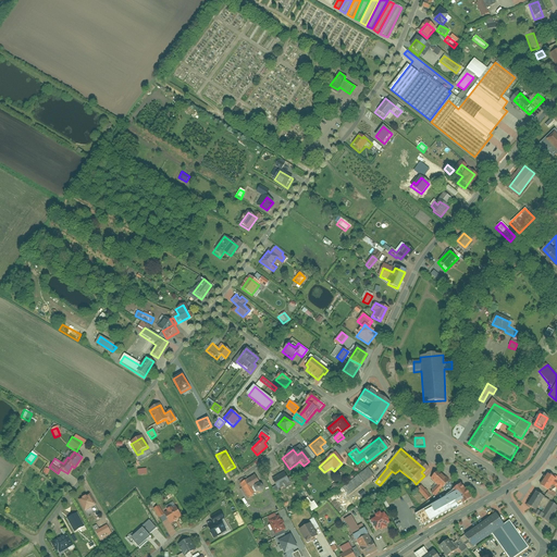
[(348,496),(373,475),(368,470),(343,490),(348,496)]
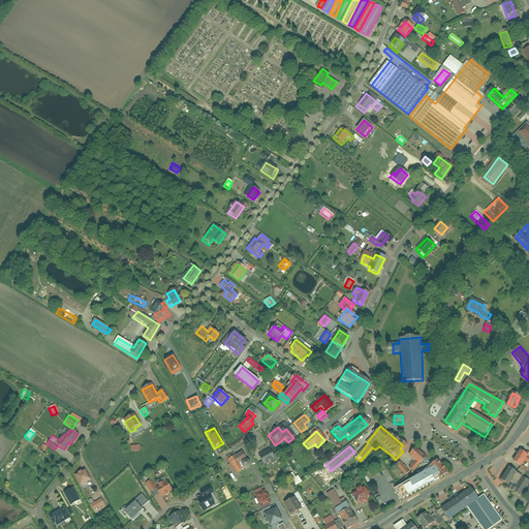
[(523,448),(516,459),(522,464),(525,460),(528,462),(528,456),(527,455),(528,453),(523,448)]
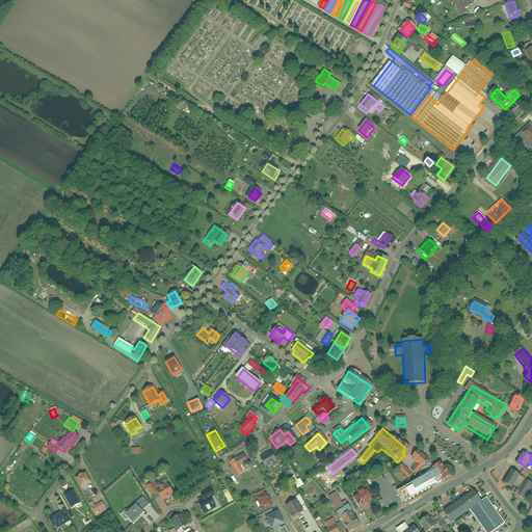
[(410,471),(415,474),(425,458),(416,452),(410,459),(416,462),(410,471)]
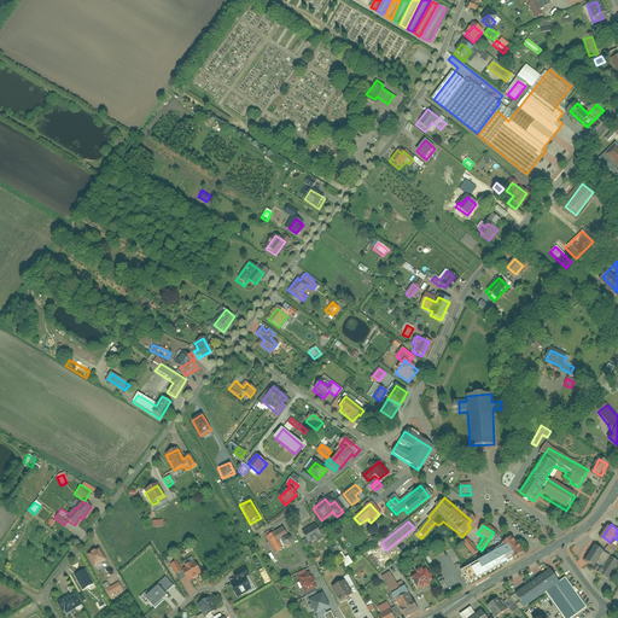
[(301,534),(305,544),(319,537),(314,526),(301,534)]
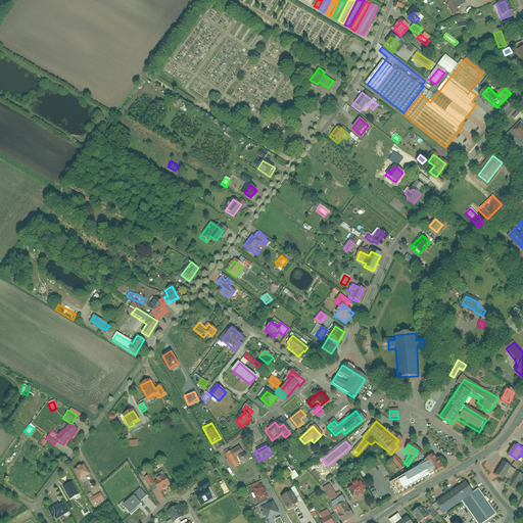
[(225,454),(232,468),(244,462),(238,447),(225,454)]
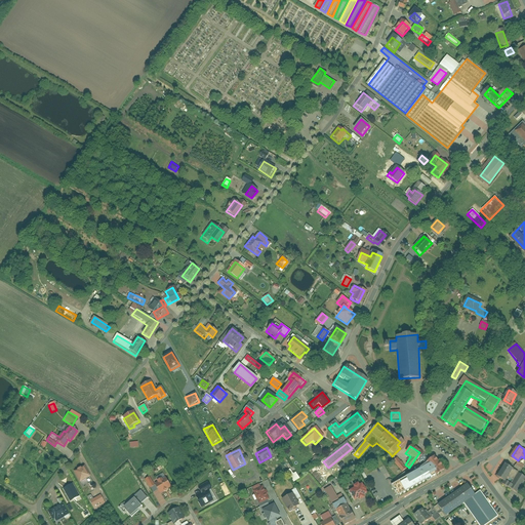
[(402,481),(407,490),(442,471),(433,455),(425,461),(423,465),(402,481)]
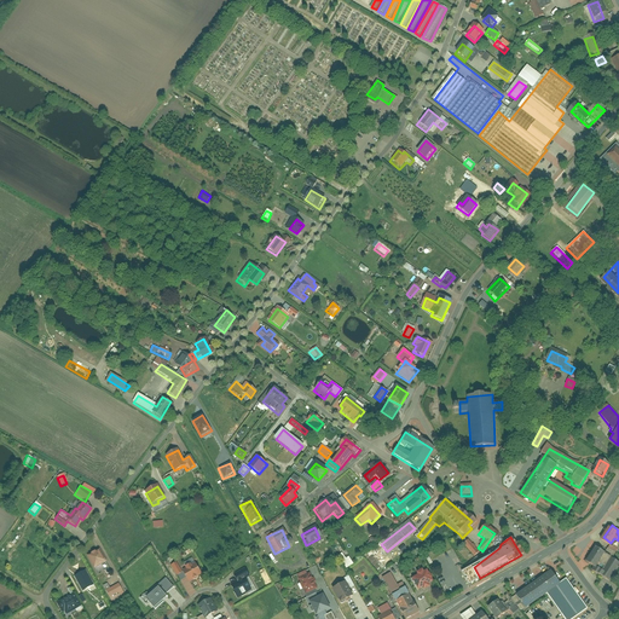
[(479,554),(468,541),(463,545),(474,557),(479,554)]
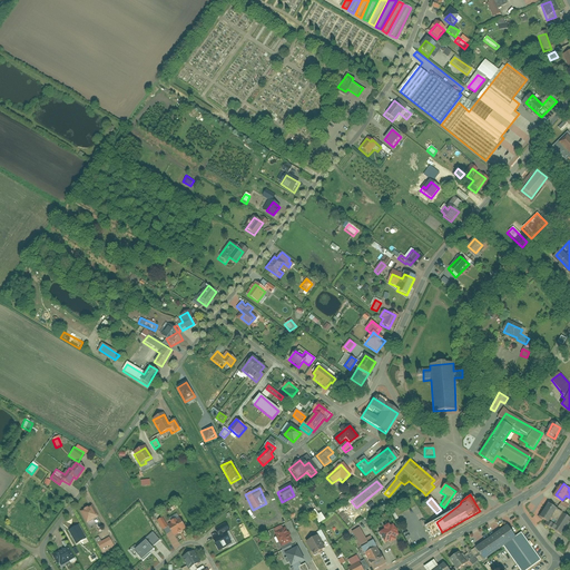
[(569,518),(569,514),(551,503),(543,516),(544,517),(549,519),(547,522),(562,531),(569,518)]
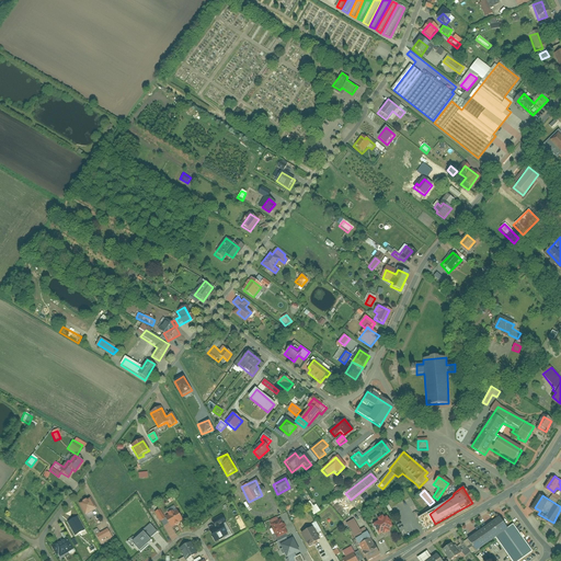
[(89,500),(78,504),(83,515),(94,510),(89,500)]
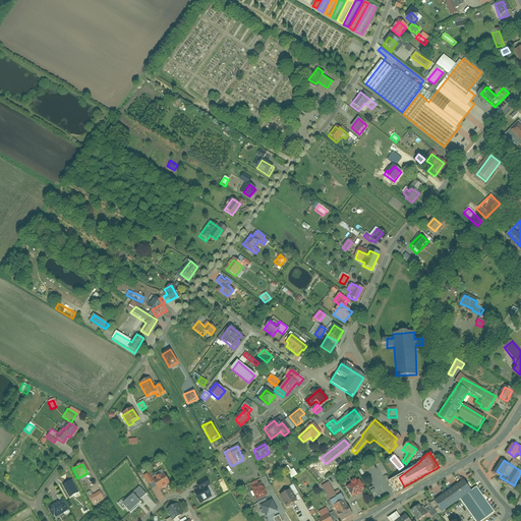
[(287,466),(284,468),(291,479),(297,475),(293,469),(290,471),(287,466)]
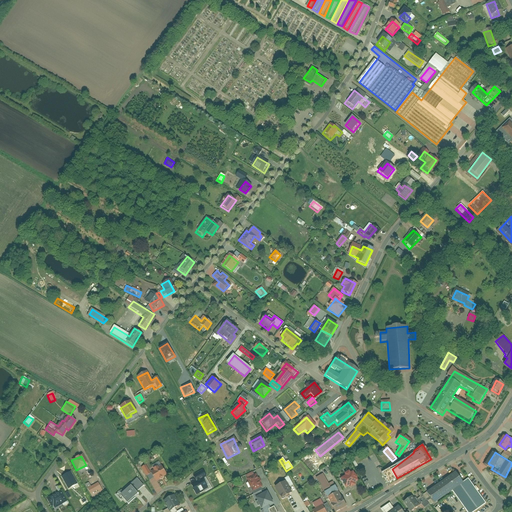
[(149,464),(142,468),(146,475),(148,474),(150,477),(154,475),(157,480),(165,475),(160,467),(153,471),(149,464)]
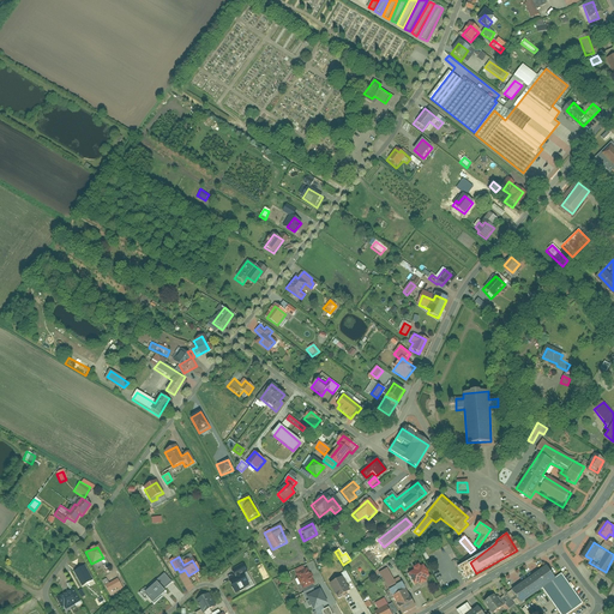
[(234,576),(228,579),(235,593),(247,587),(242,577),(248,573),(242,564),(230,570),(234,576)]
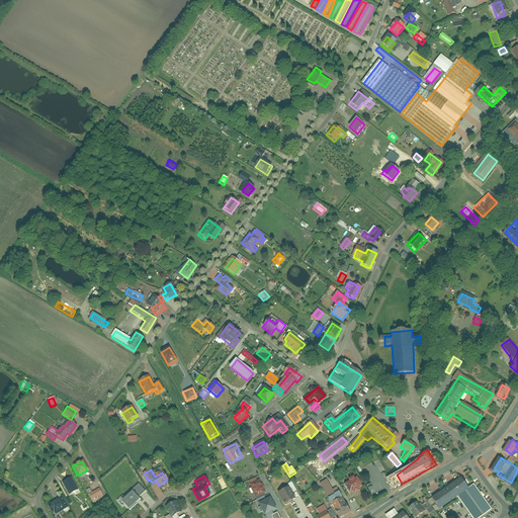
[(347,481),(348,482),(343,485),(349,497),(352,495),(354,497),(361,493),(360,491),(363,489),(357,478),(353,480),(352,478),(347,481)]
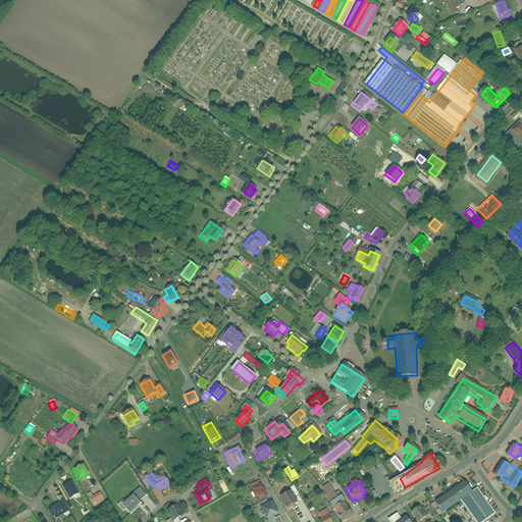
[(80,493),(72,482),(63,486),(70,499),(80,493)]
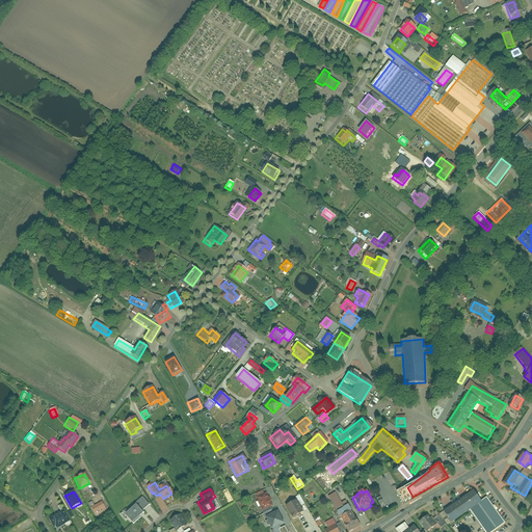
[(472,507),(488,531),(489,531),(504,522),(486,498),(482,501),(475,493),(448,512),(447,510),(434,520),(430,514),(421,522),(428,530),(436,524),(440,528),(451,520),(452,522),(472,507)]
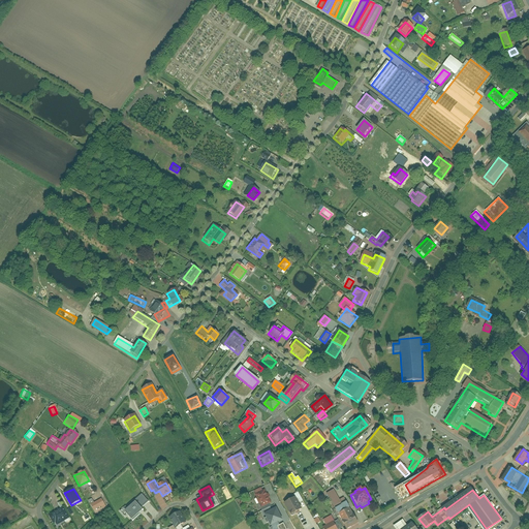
[(263,491),(254,496),(260,507),(270,503),(263,491)]
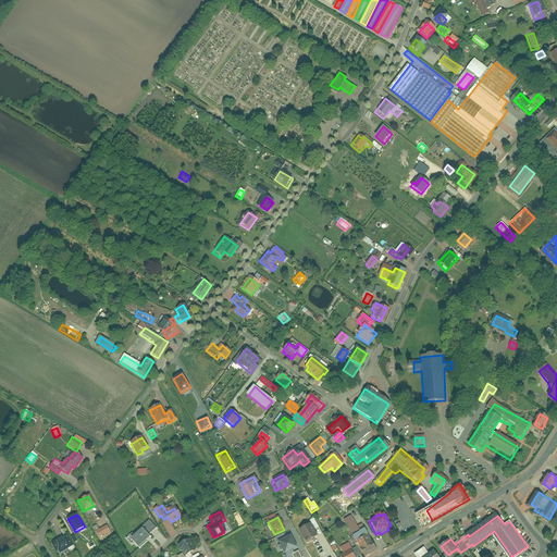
[(313,519),(309,521),(313,530),(318,528),(313,519)]
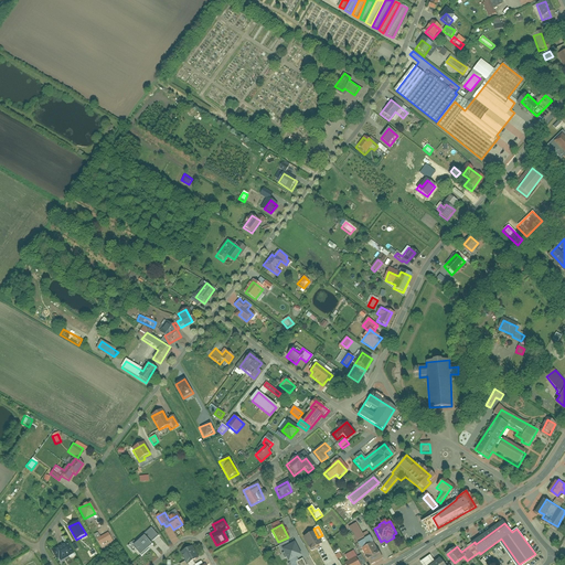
[(350,530),(369,564),(379,557),(365,534),(361,536),(355,526),(350,530)]
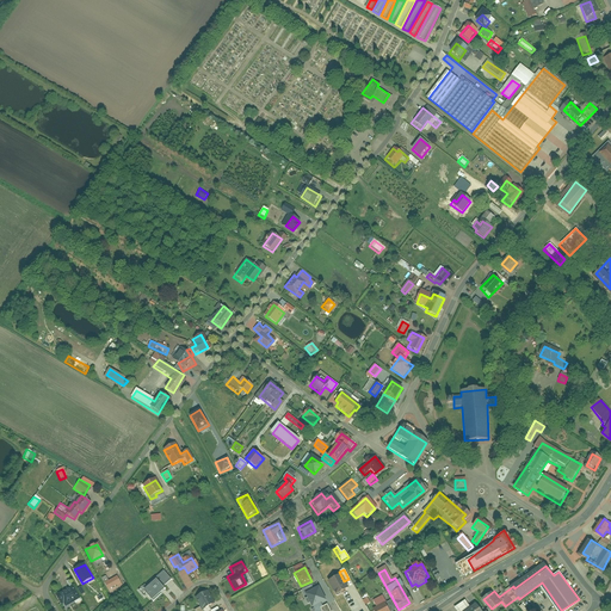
[(172,580),(165,572),(143,592),(154,603),(166,590),(165,588),(172,580)]
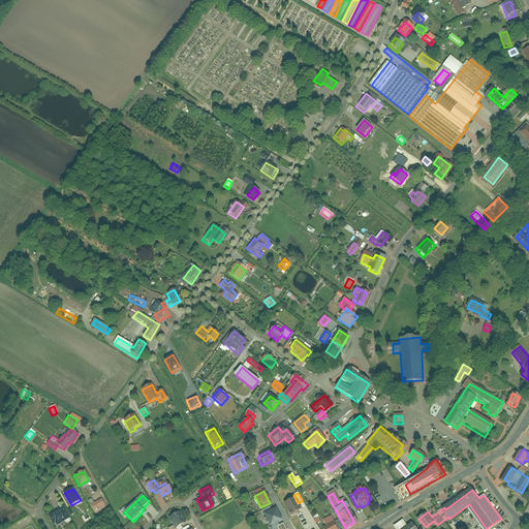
[(101,499),(90,504),(93,512),(100,508),(102,510),(106,507),(101,499)]
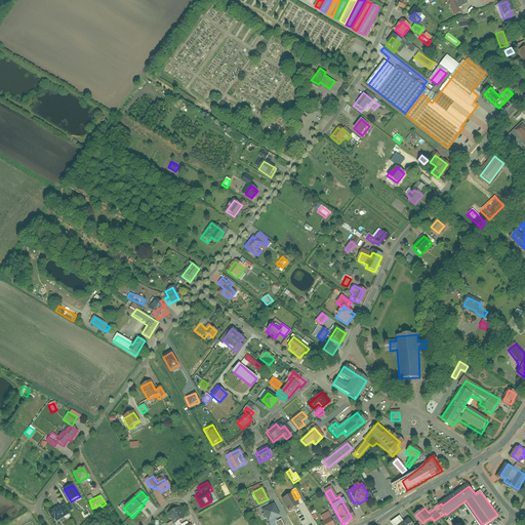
[(284,499),(290,510),(296,507),(291,496),(284,499)]
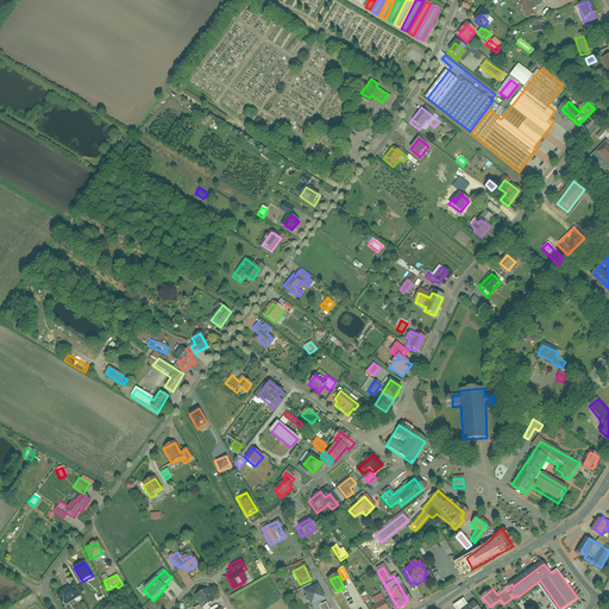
[(73,583),(55,594),(63,608),(81,597),(73,583)]
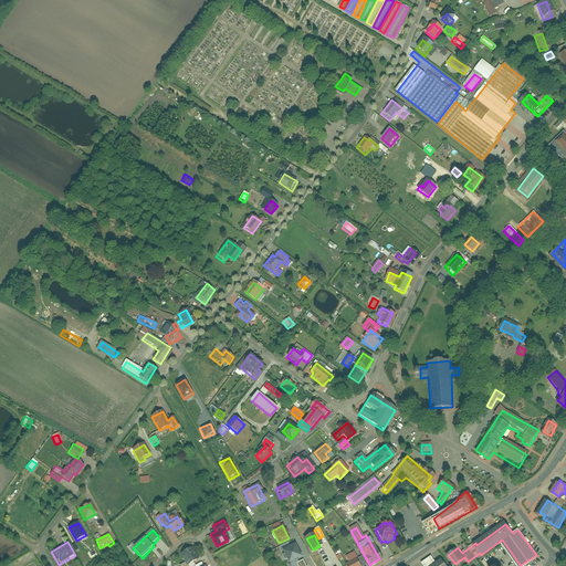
[(295,545),(284,552),(290,563),(302,556),(295,545)]
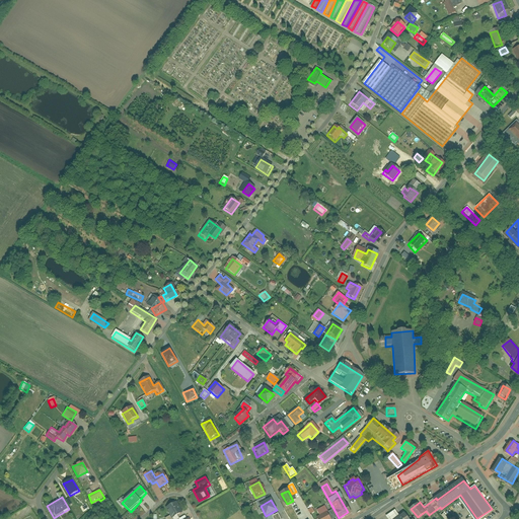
[(175,518),(173,514),(180,510),(176,502),(166,508),(169,514),(164,517),(165,518),(175,518)]
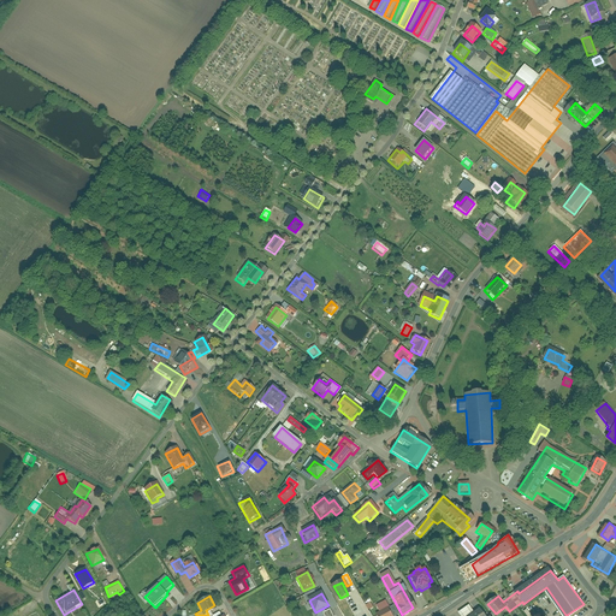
[(398,615),(394,606),(390,609),(385,602),(377,606),(380,614),(375,615),(398,615)]
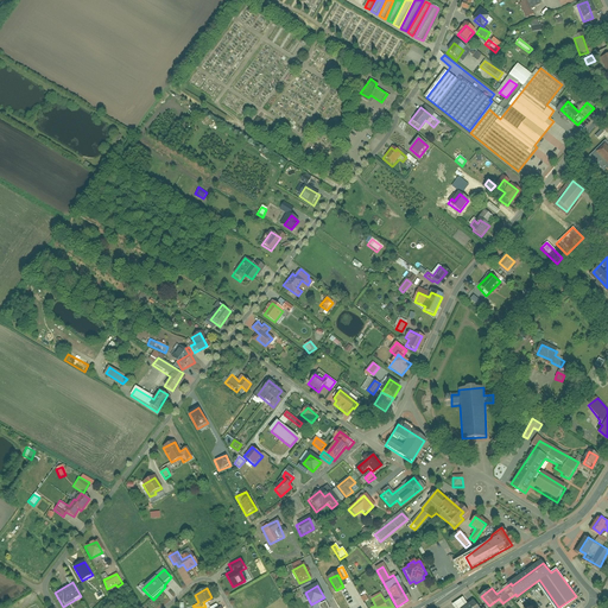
[(21,595),(11,601),(16,607),(25,601),(21,595)]
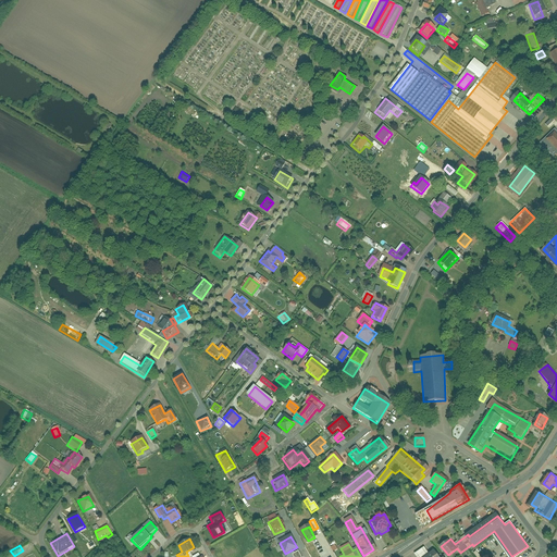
[(444,556),(443,556),(438,556),(435,549),(429,553),(425,547),(415,553),(417,556),(444,556)]
